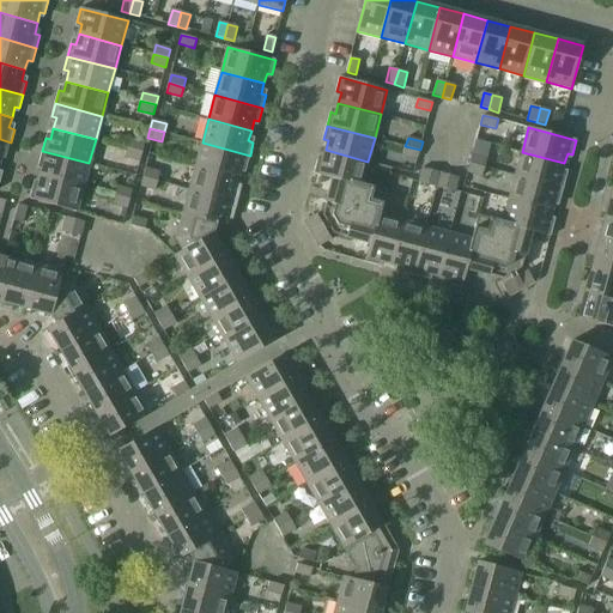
[(0,139),(0,161),(2,155),(7,156),(11,143),(0,139)]
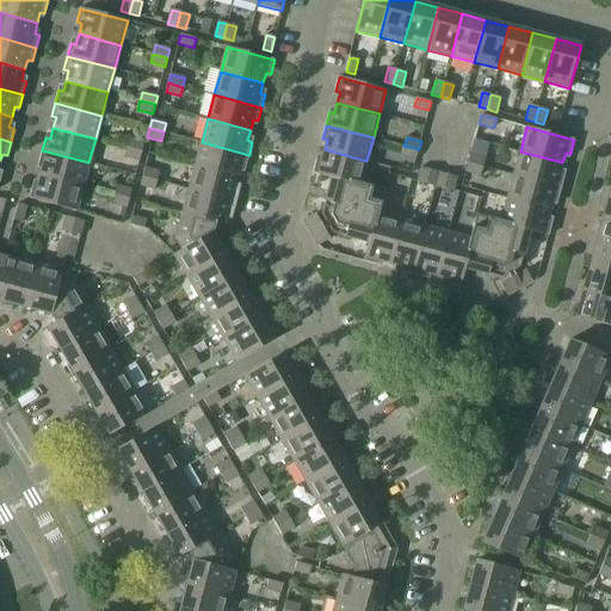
[(130,139),(128,148),(142,152),(144,142),(130,139)]
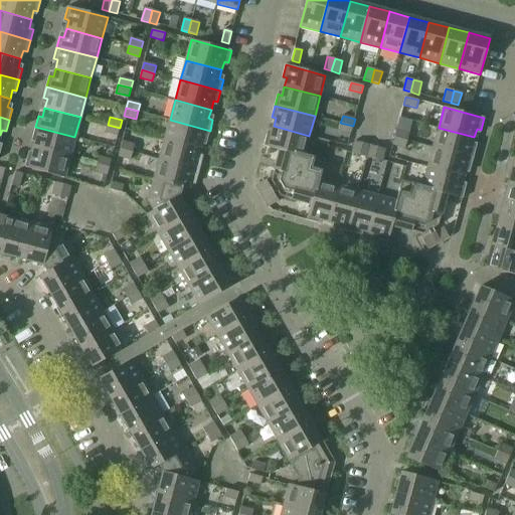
[(170,120),(165,140),(200,149),(203,141),(207,142),(210,131),(170,120)]
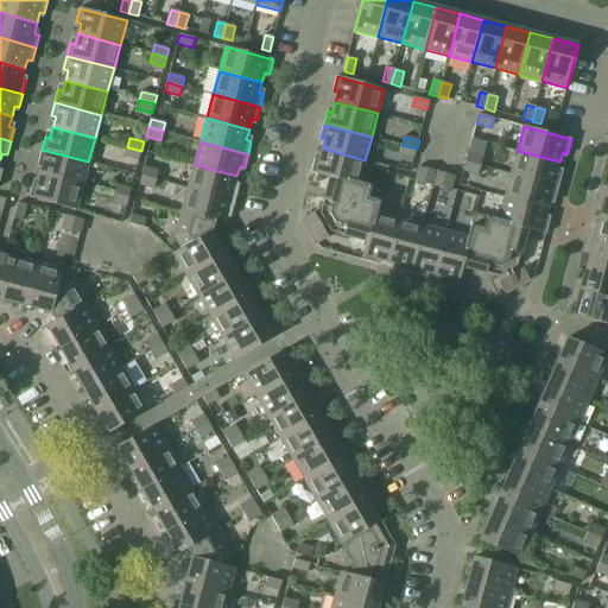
[(417,149),(401,145),(399,154),(415,158),(417,149)]
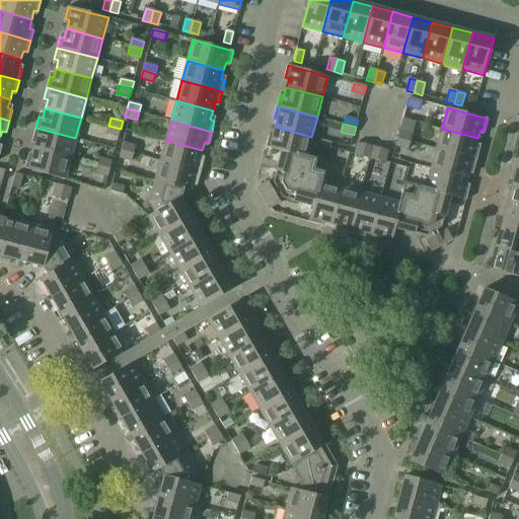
[(121,129),(108,126),(106,133),(119,136),(121,129)]
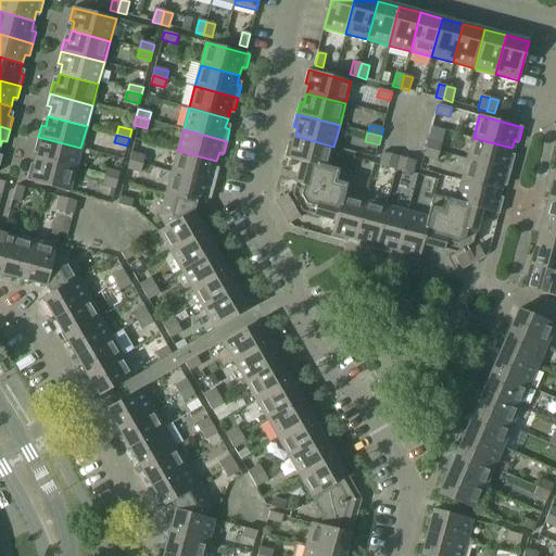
[(285,158),(302,162),(302,161),(328,168),(328,167),(333,147),(295,136),(292,146),(288,144),(285,158)]
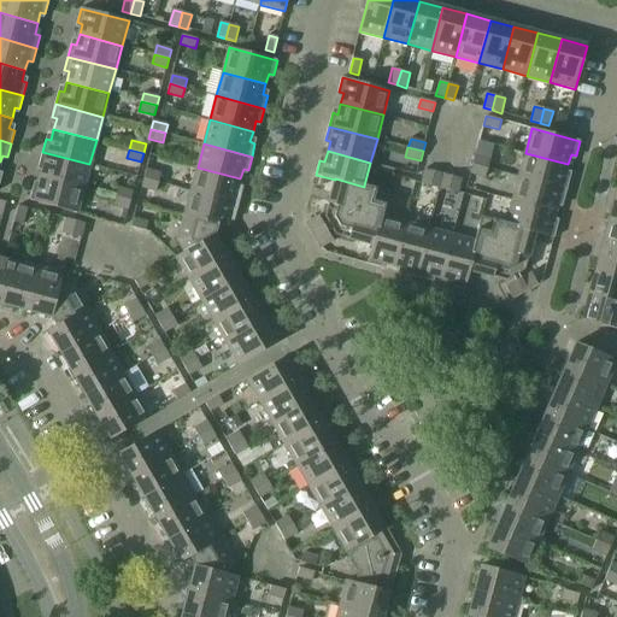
[(43,166),(41,176),(83,188),(89,164),(42,152),(39,165),(43,166)]
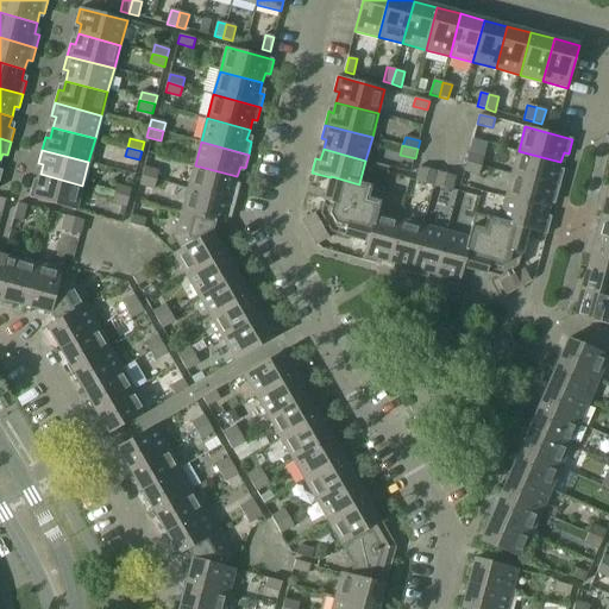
[(519,151),(513,175),(559,187),(563,174),(558,173),(560,162),(519,151)]
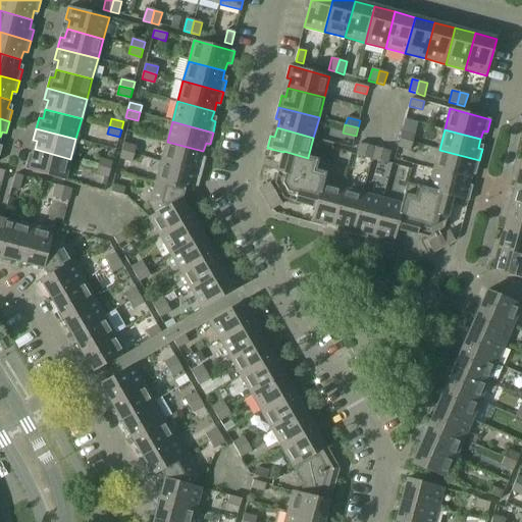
[(403,132),(401,140),(413,143),(415,135),(403,132)]
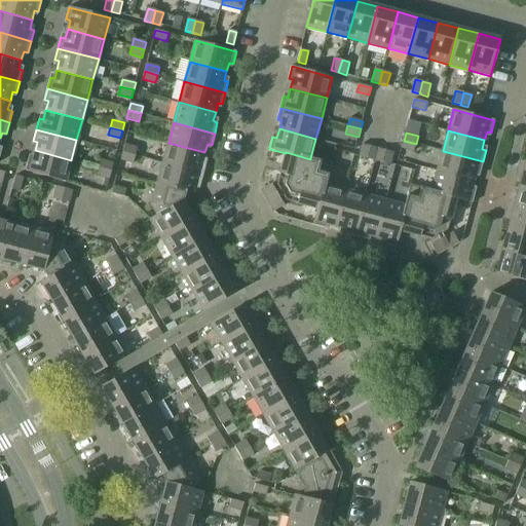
[(416,144),(404,141),(402,148),(414,151),(416,144)]
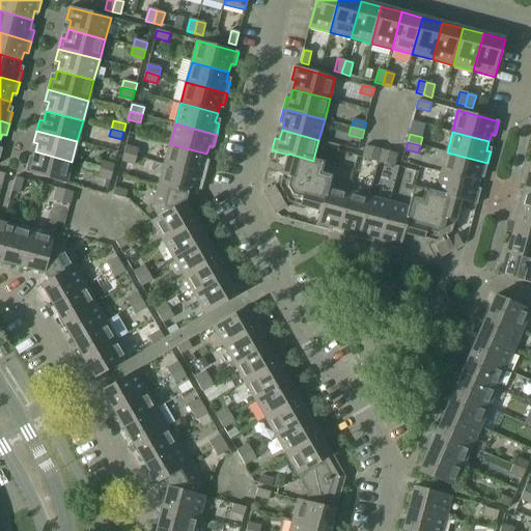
[(170,144),(164,164),(205,175),(208,164),(204,163),(206,154),(170,144)]
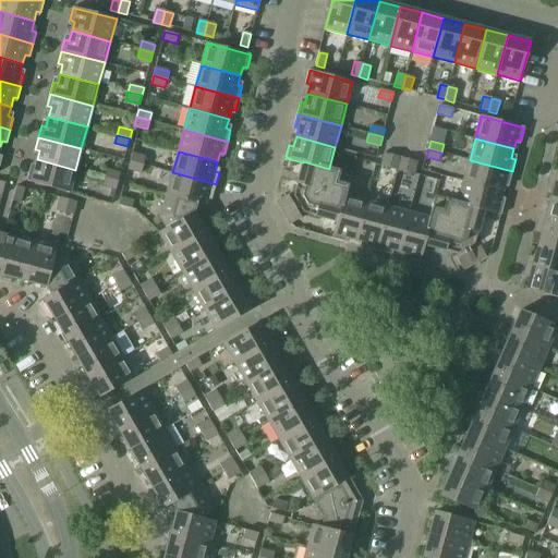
[(133,153),(131,161),(144,165),(146,157),(133,153)]
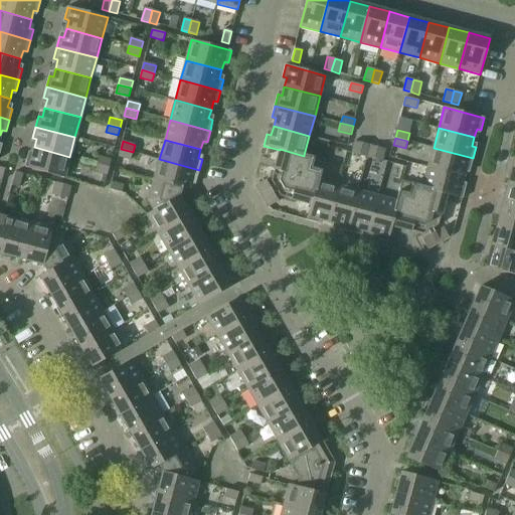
[(352,153),(367,157),(370,145),(355,141),(352,153)]
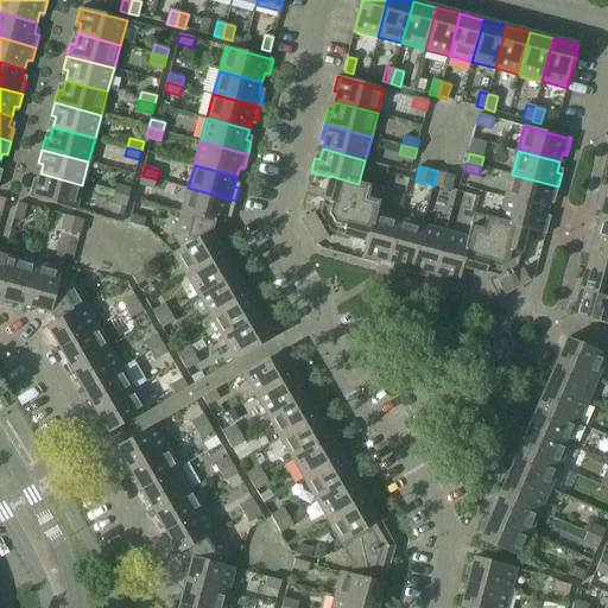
[(437,171),(434,185),(451,191),(455,176),(437,171)]
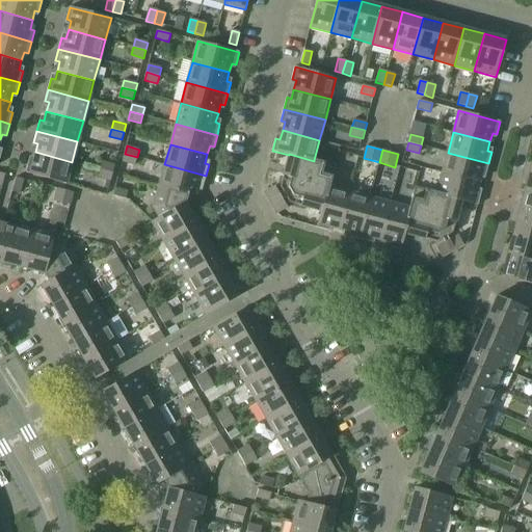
[(72,162),(35,152),(33,161),(29,160),(25,173),(65,183),(72,162)]
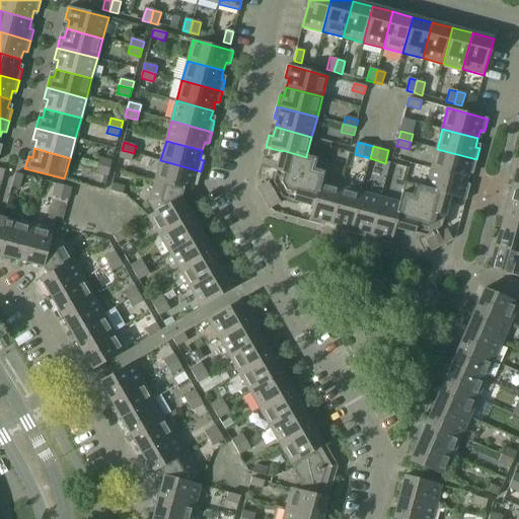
[(437,149),(431,168),(467,178),(469,169),(473,170),(476,159),(437,149)]
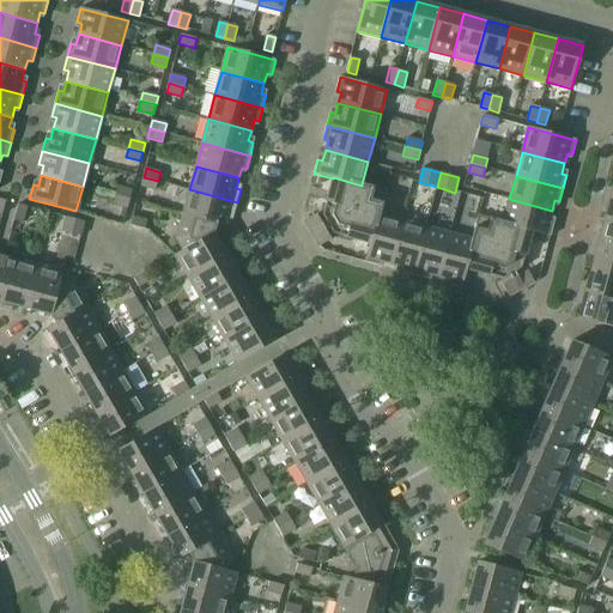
[(158,181),(144,177),(141,187),(156,190),(158,181)]
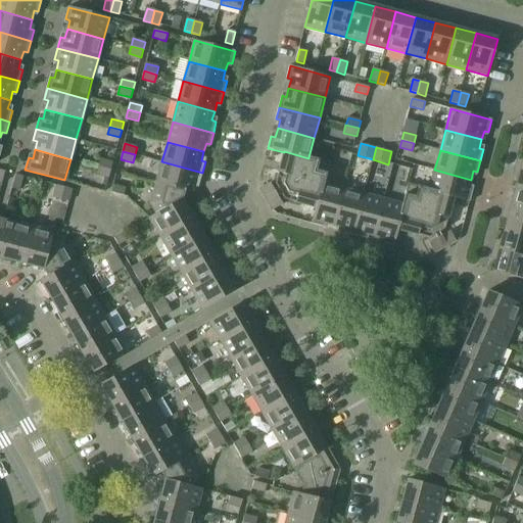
[(284,199),(316,207),(317,208),(324,183),(324,184),(330,162),(308,157),(308,158),(284,151),(284,152),(275,184),(284,199)]
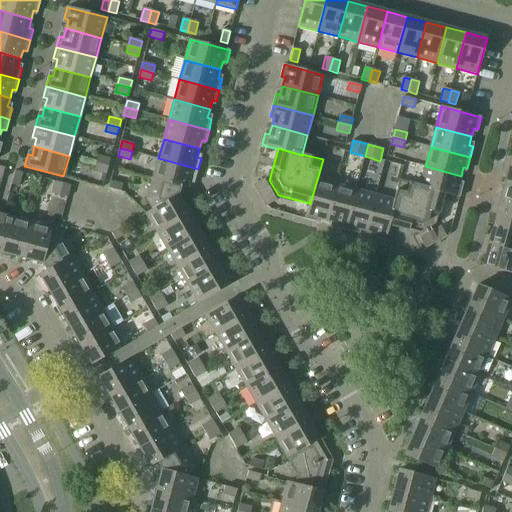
[(98,156),(96,163),(109,166),(111,159),(98,156)]
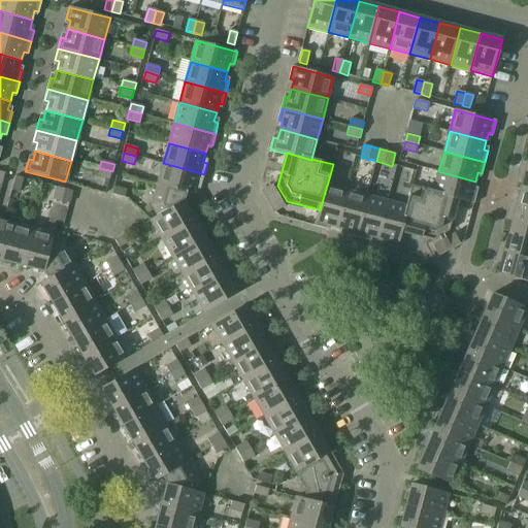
[(163,163),(158,184),(186,191),(186,192),(195,195),(197,185),(201,186),(204,174),(163,163)]
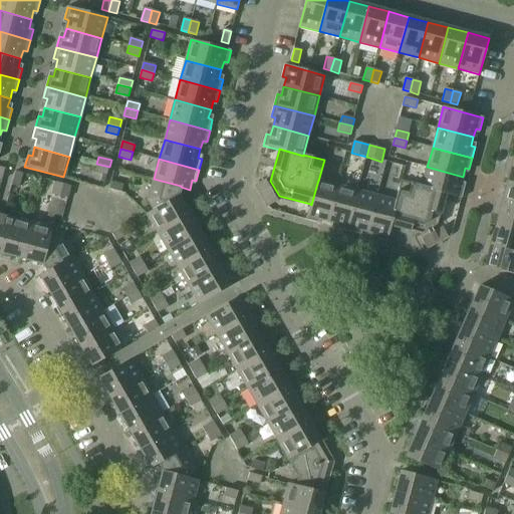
[(109,167),(96,164),(94,172),(107,175),(109,167)]
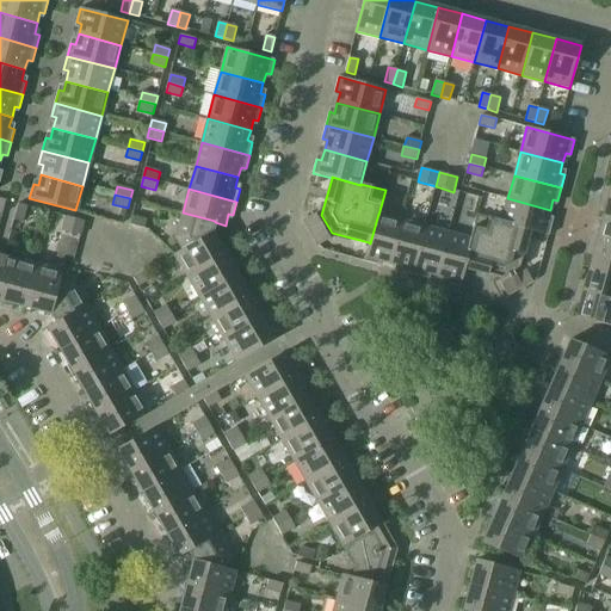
[(507,198),(501,221),(501,222),(530,230),(548,236),(553,222),(548,220),(550,210),(507,198)]
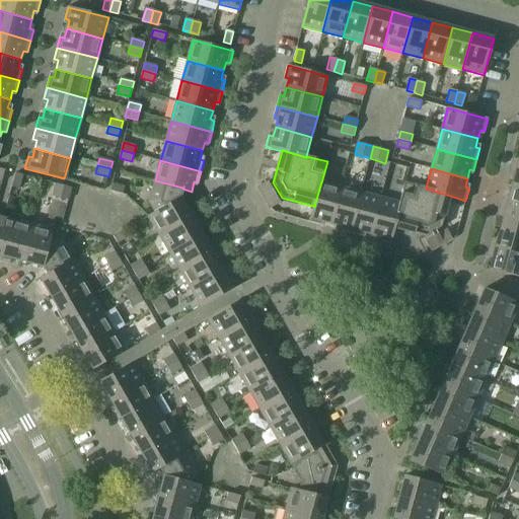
[(15,173),(12,186),(20,188),(23,174),(15,173)]
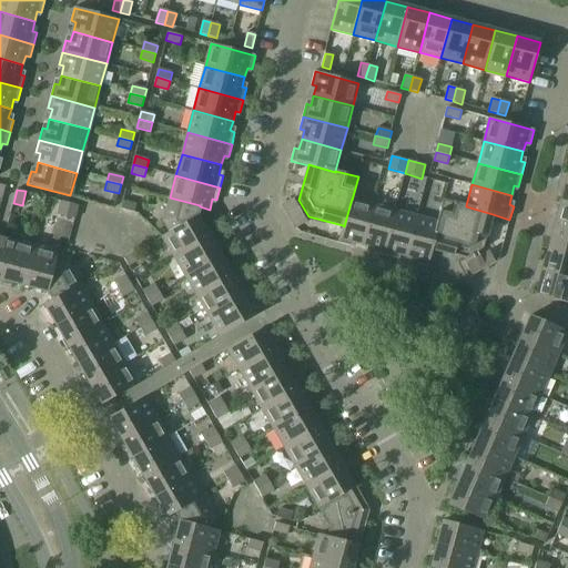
[(163,221),(170,232),(198,216),(200,206),(200,205),(170,198),(163,221)]
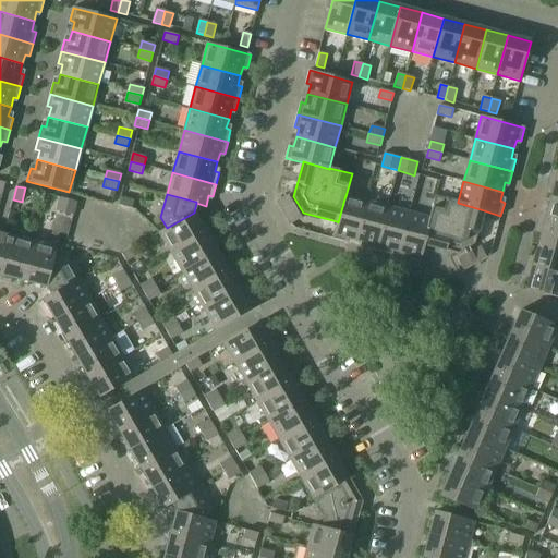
[(278,202),(291,225),(302,218),(288,195),(278,202)]
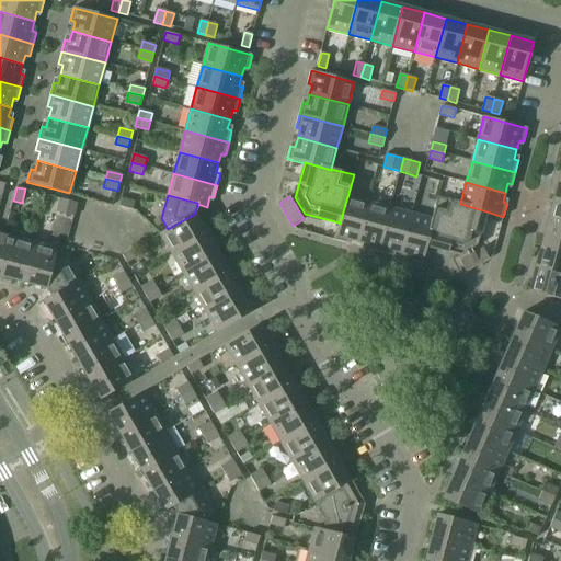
[(348,239),(358,241),(368,203),(347,197),(347,196),(340,224),(339,222),(334,240),(347,243),(348,239)]
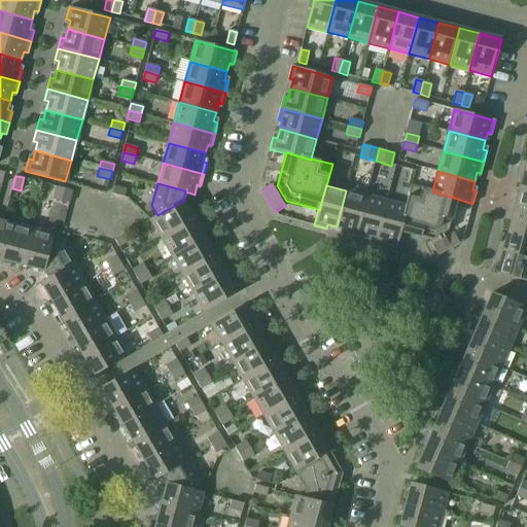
[(412,185),(406,206),(407,206),(400,232),(401,232),(432,240),(449,231),(457,199),(432,191),(432,190),(412,185)]
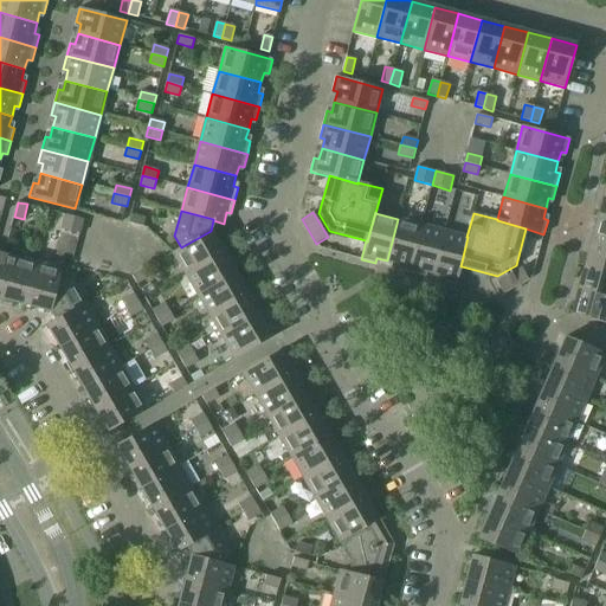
[(66,214),(62,229),(81,234),(84,219),(66,214)]
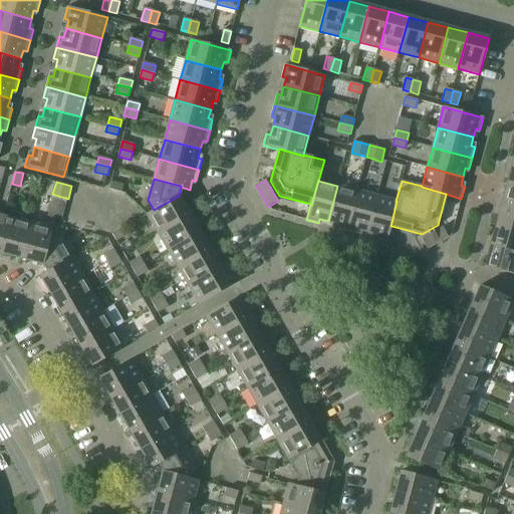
[(109,189),(121,193),(123,185),(111,182),(109,189)]
